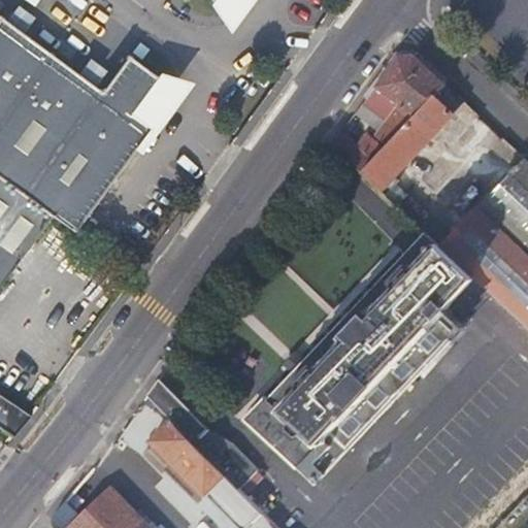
[(0,14),(0,178),(50,216),(73,234),(152,128),(132,114),(159,77),(125,54),(101,89),(0,14)]
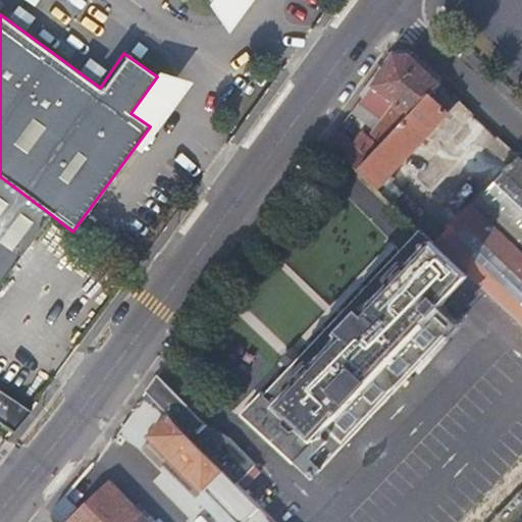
[(352,111),(328,144),(358,171),(424,98),(439,83),(407,52),(400,53),(393,55),(370,86),(394,103),(367,136),(363,132),(355,142),(349,137),(363,119),(352,111)]
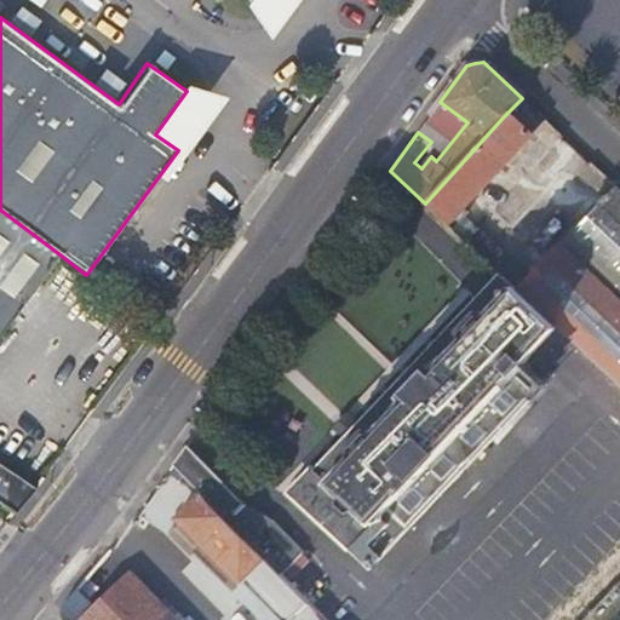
[(504,116),(528,138),(545,120),(522,98),(504,116)]
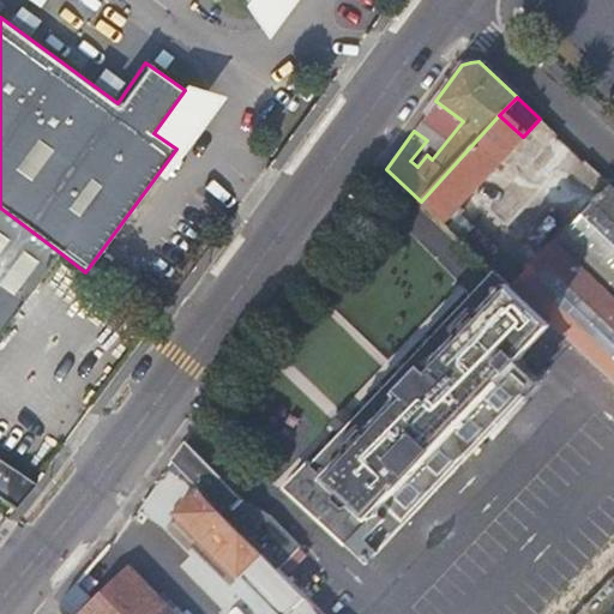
[(523,137),(499,115),(421,202),(446,226),(464,208),(461,204),(523,137)]
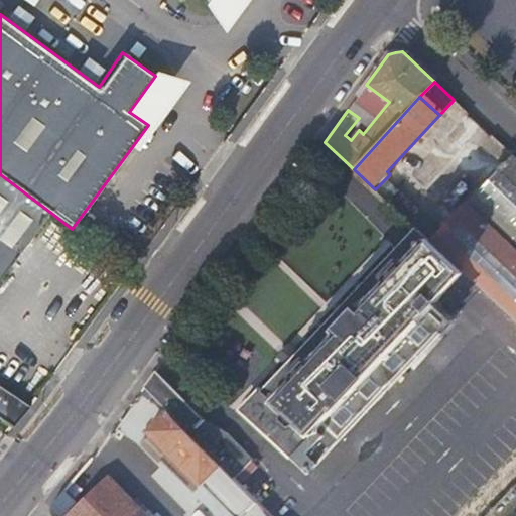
[(515,158),(512,155),(429,241),(477,286),(515,324),(515,158)]
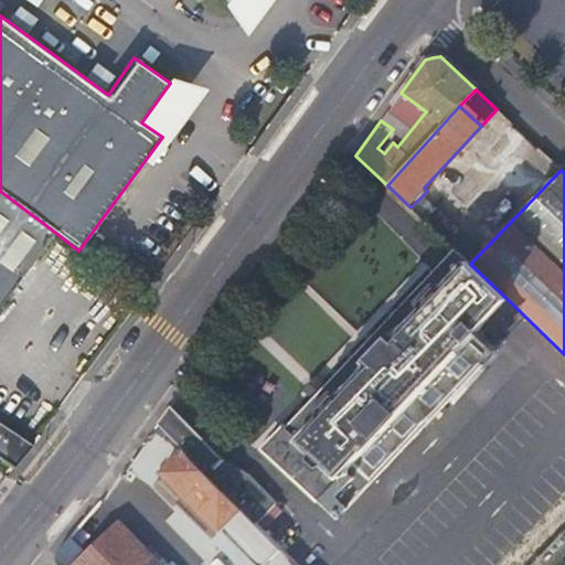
[(0,305),(53,231),(0,191),(0,305)]
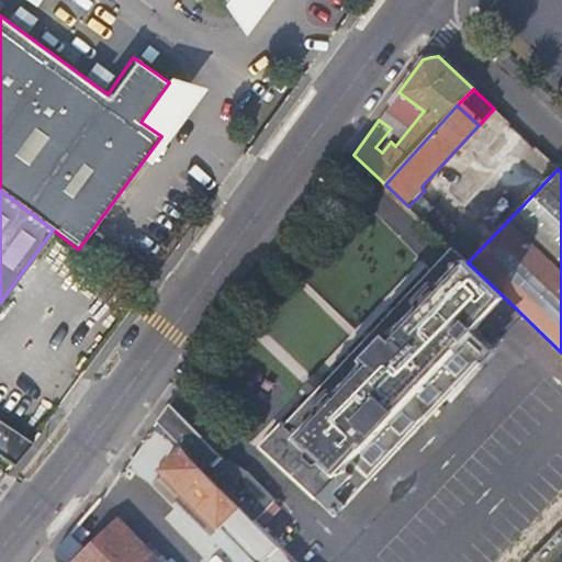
[(260,445),(291,476),(334,515),(519,312),(468,262),(463,259),(453,269),(444,280),(431,268),(281,423),(260,445)]
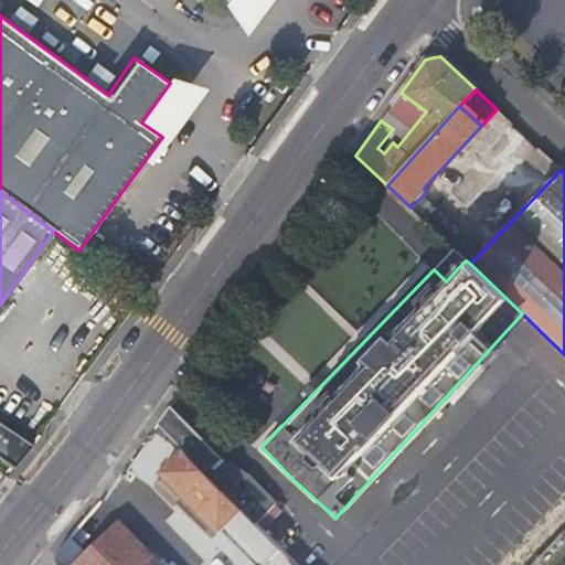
[(170,406),(158,424),(205,472),(220,457),(178,414),(170,406)]
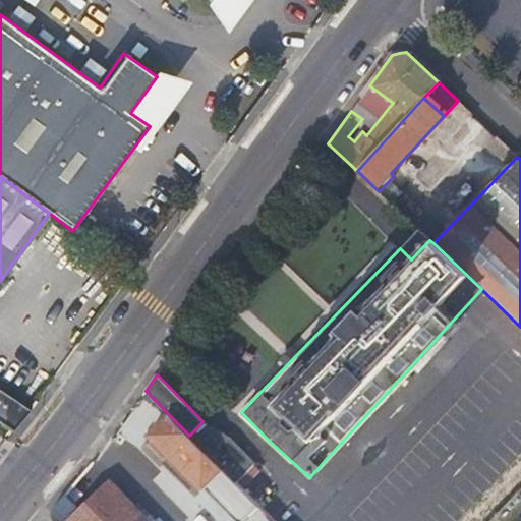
[(0,417),(12,424),(24,403),(0,389),(0,417)]
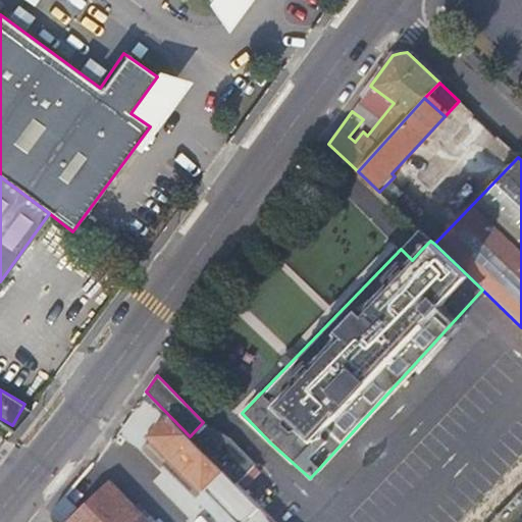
[(205,490),(236,521),(246,521),(260,508),(194,440),(190,436),(146,392),(110,439),(129,458),(132,456),(136,459),(147,461),(159,448),(204,491),(205,490)]
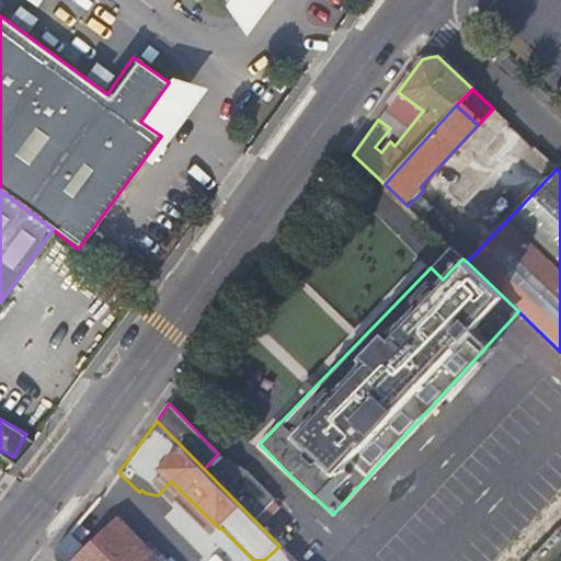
[(56,551),(65,560),(295,560),(279,546),(264,560),(158,560),(123,524),(115,519),(98,501),(56,551)]
